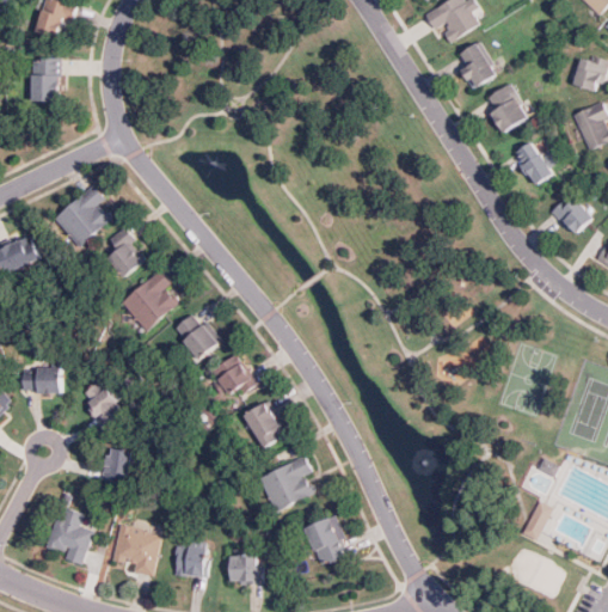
[(75,4),(66,0),(44,0),(35,29),(63,38),(75,4)]
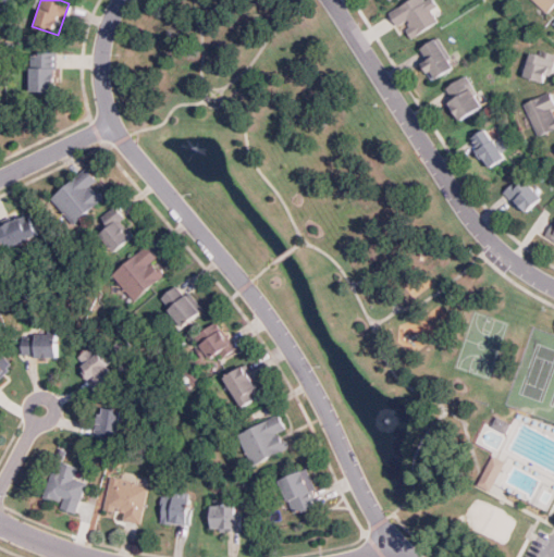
[(395,25),(403,21),(410,36),(436,22),(430,9),(432,8),(428,0),(407,0),(388,11),(395,25)]
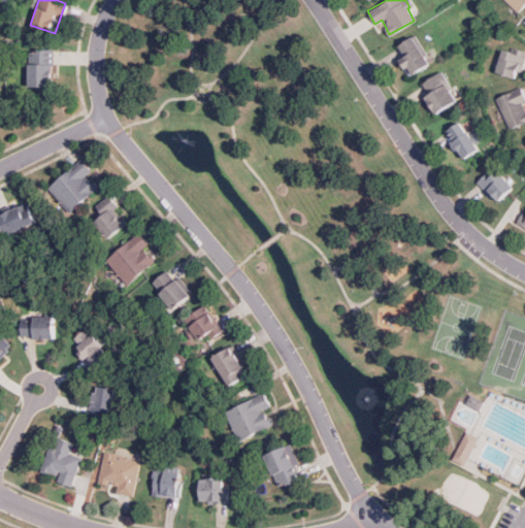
[(524,0),(504,0),(518,12),(524,5),(524,0)]
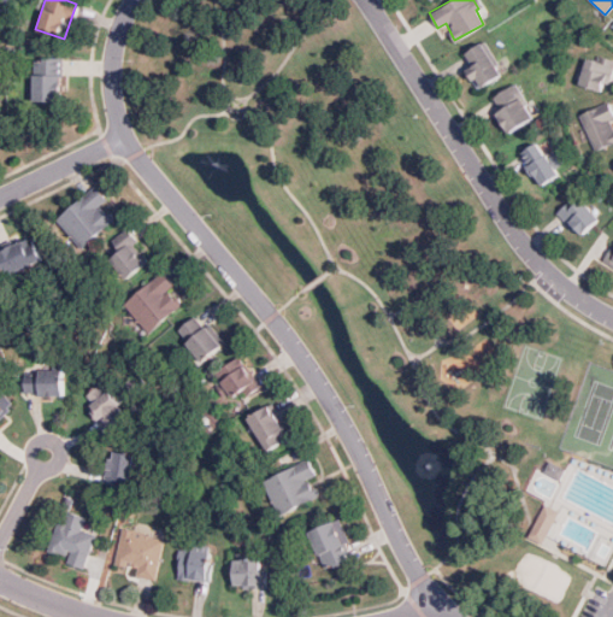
[(460,57),(479,87),(500,72),(481,43),(460,57)]
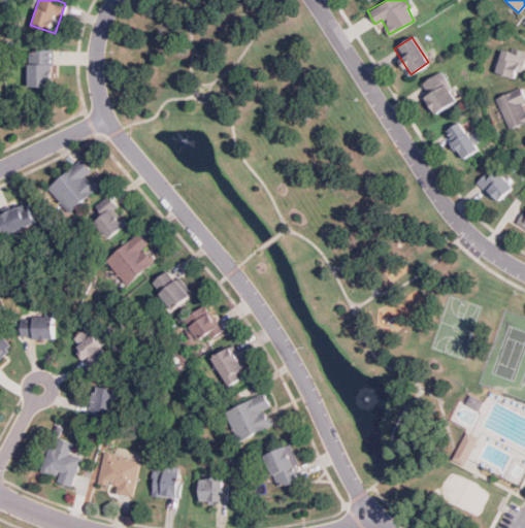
[(502,46),(497,70),(516,76),(518,70),(521,71),(524,57),(524,48),(515,45),(514,51),(502,46)]
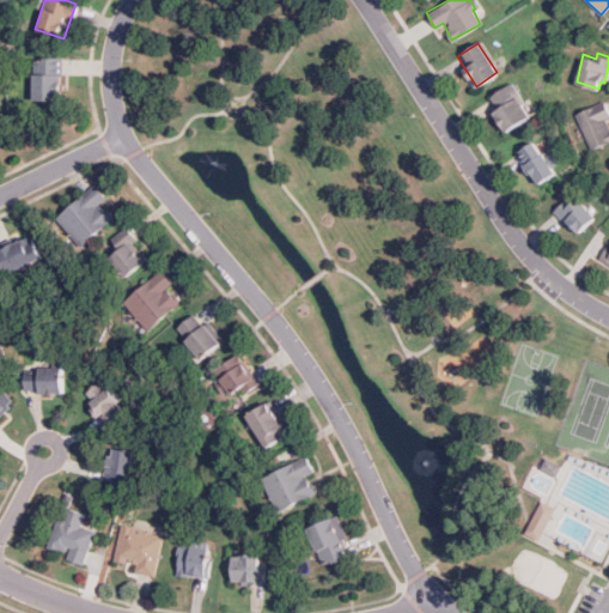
[(31,99),(60,99),(60,56),(31,56),(31,99)]
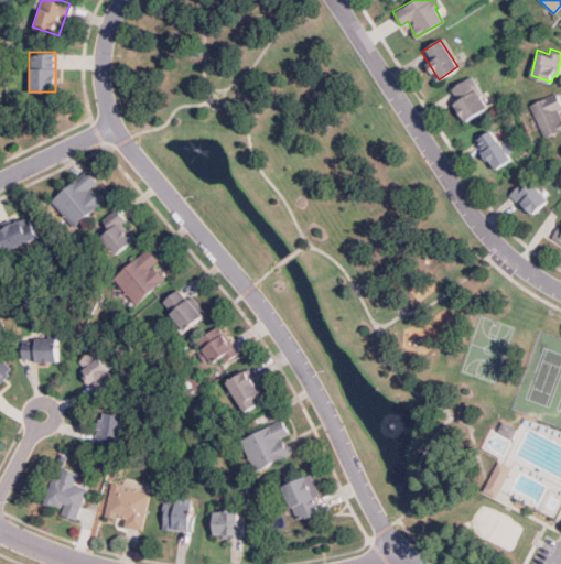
[(466,120),(488,106),(468,76),(446,91),(466,120)]
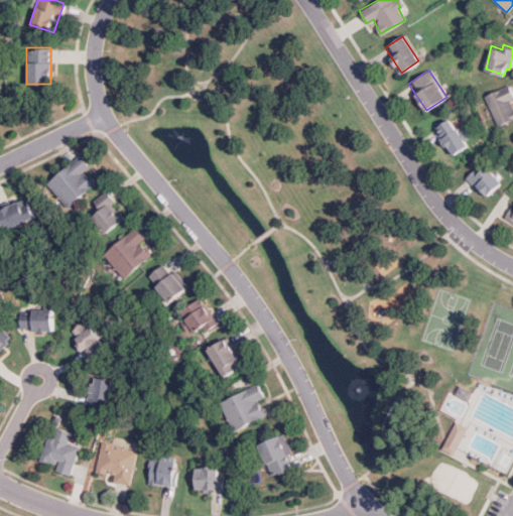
[(483,96),(497,126),(512,119),(512,100),(506,85),(483,96)]
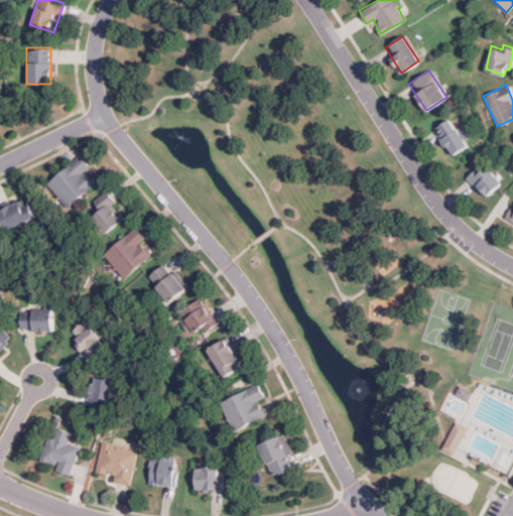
[(467,145),(449,118),(434,128),(452,155),(467,145)]
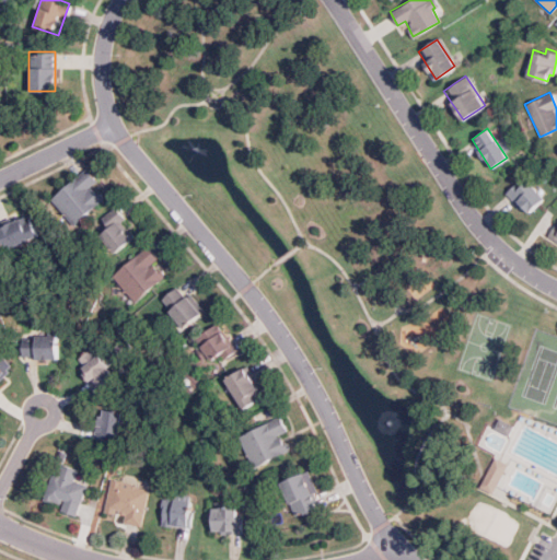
[(102,200),(90,186),(96,181),(85,168),(49,198),(72,224),(102,200)]
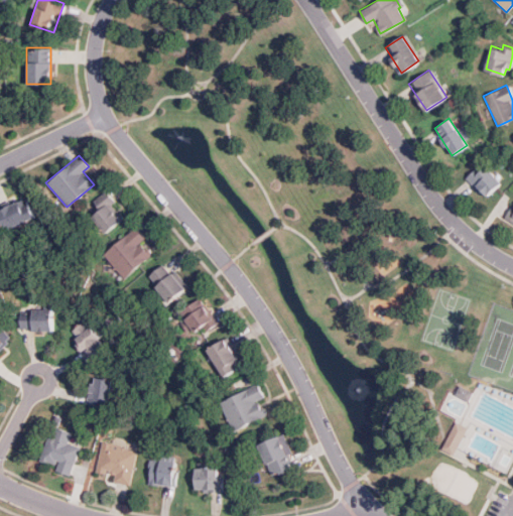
[(466,178),(484,198),(501,182),(483,163),(466,178)]
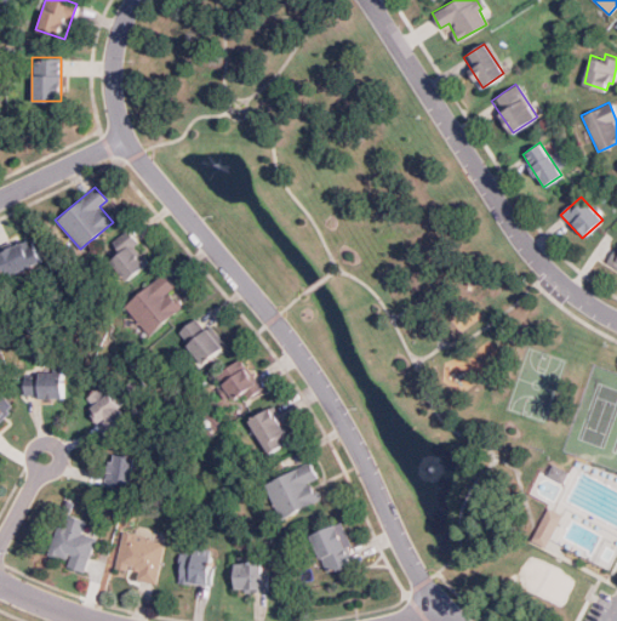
[(137,243),(126,229),(110,243),(119,252),(109,260),(126,280),(147,263),(132,246),(137,243)]
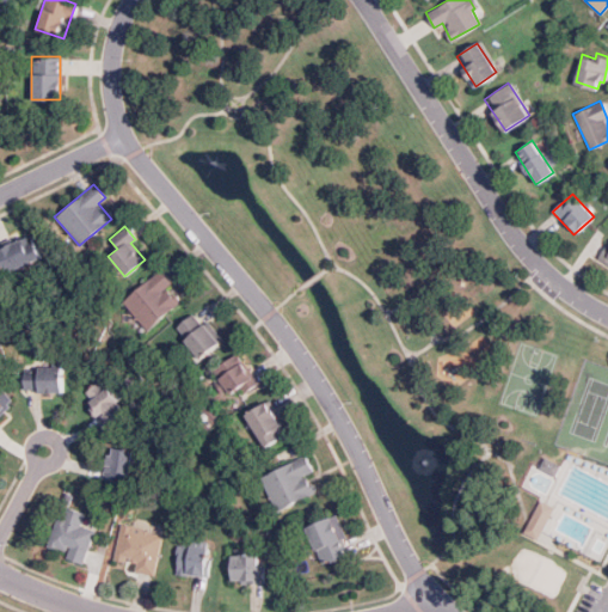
[(0,261),(6,273),(40,256),(29,234),(0,249),(0,261)]
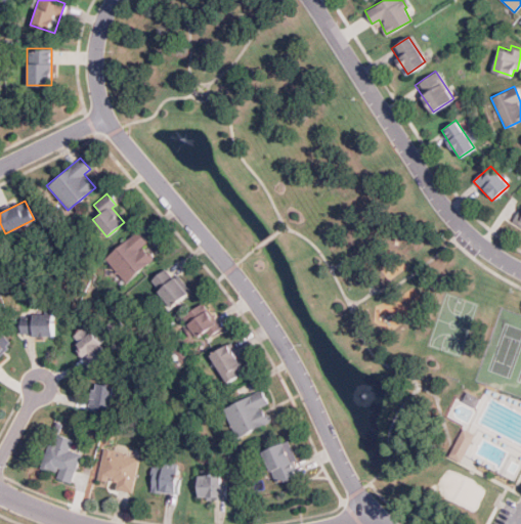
[(520,211),(518,210),(511,221),(520,227),(520,211)]
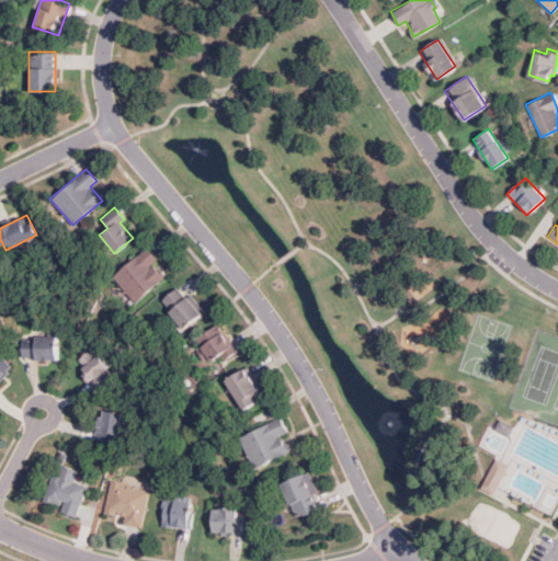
[(167,279),(152,265),(160,259),(147,244),(112,278),(139,307),(167,279)]
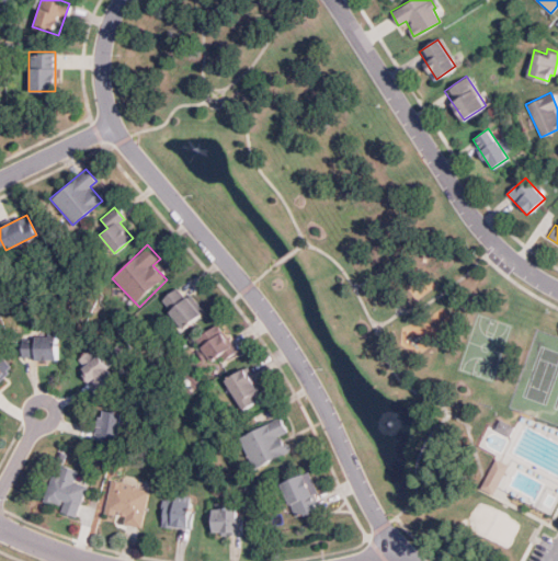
[(183,329),(201,315),(178,286),(160,300),(183,329)]
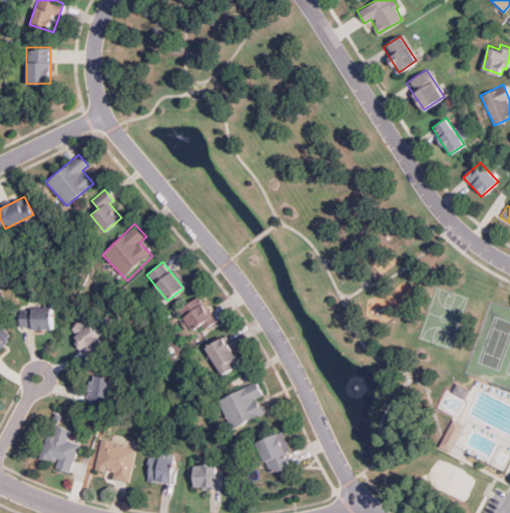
[(214,321),(197,297),(178,310),(194,334),(214,321)]
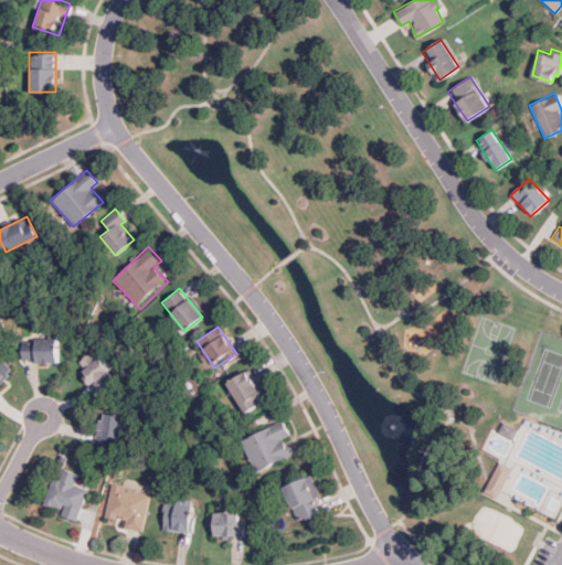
[(56,339),(22,339),(22,361),(56,361),(56,339)]
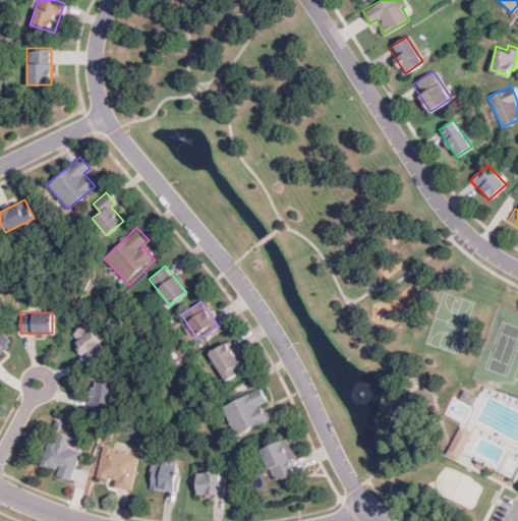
[(91,362),(106,351),(85,324),(70,335),(91,362)]
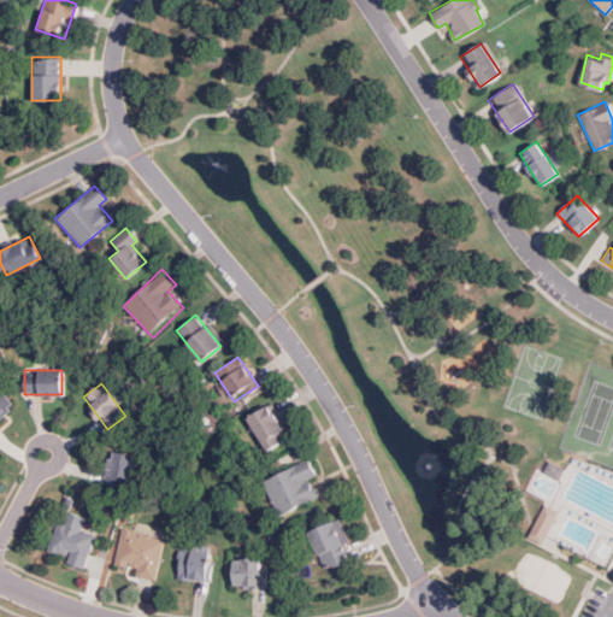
[(0,417),(15,404),(0,389),(0,417)]
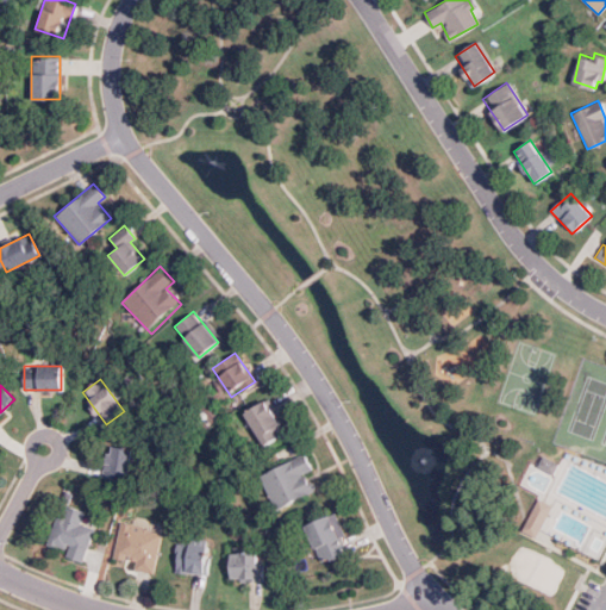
[(283,433),(266,402),(243,414),(262,446),(283,433)]
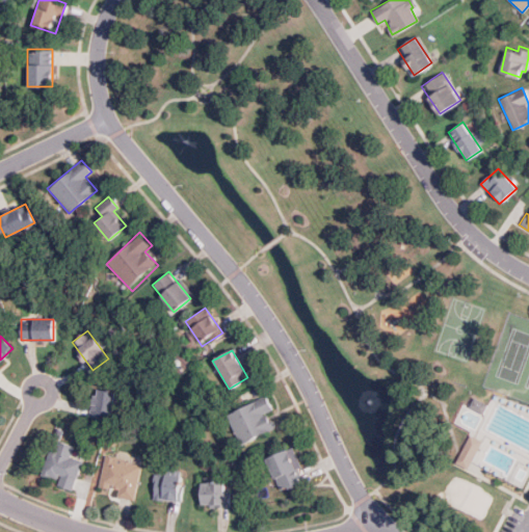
[(88,416),(109,420),(114,392),(95,388),(88,416)]
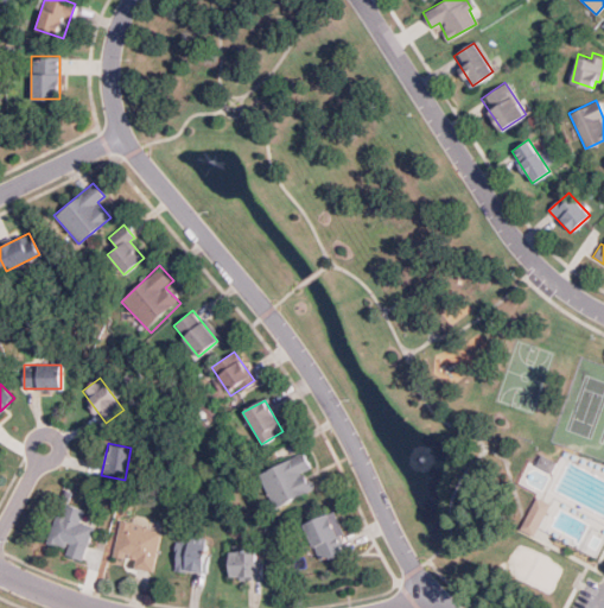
[(538,451),(533,462),(548,470),(553,460),(538,451)]
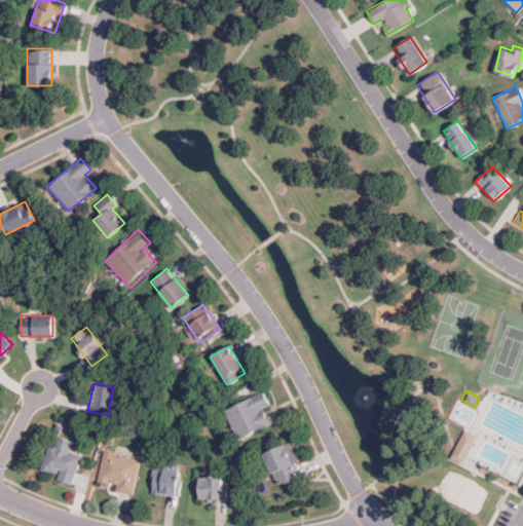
[(223,410),(236,439),(269,424),(262,408),(268,405),(262,392),(223,410)]
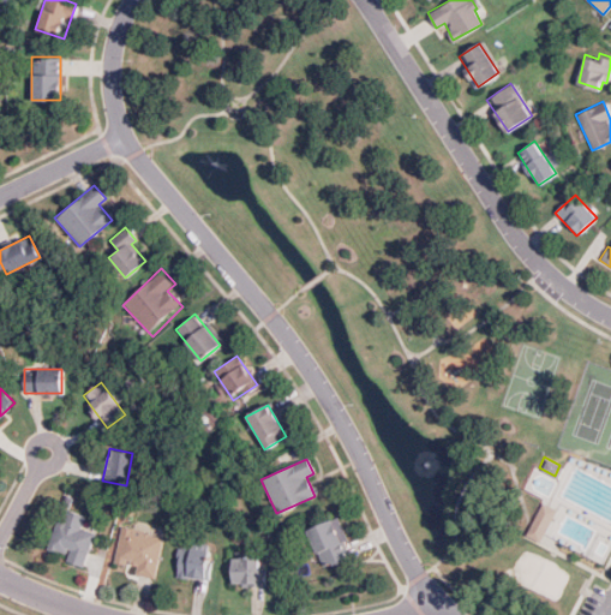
[(553,507),(540,531),(537,539),(522,532),(527,524),(532,514),(540,500),(553,507)]
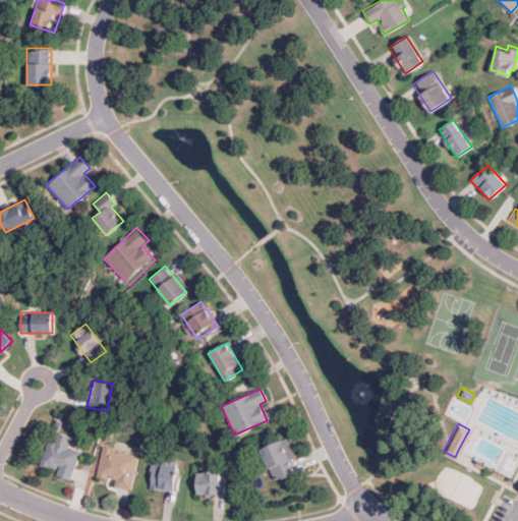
[(71,438),(51,429),(39,464),(56,470),(54,475),(69,480),(79,452),(67,448),(71,438)]
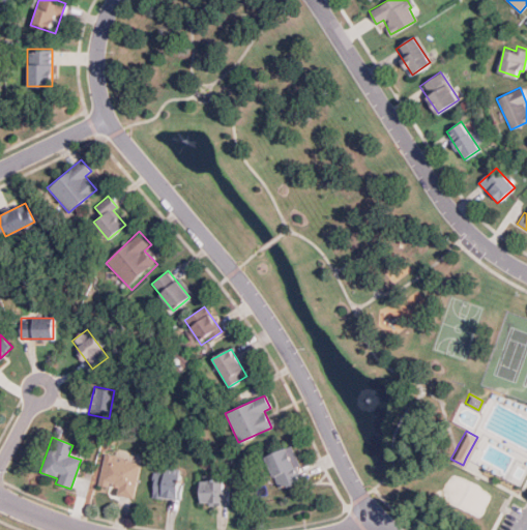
[(267,454),(275,489),(298,482),(289,449),(267,454)]
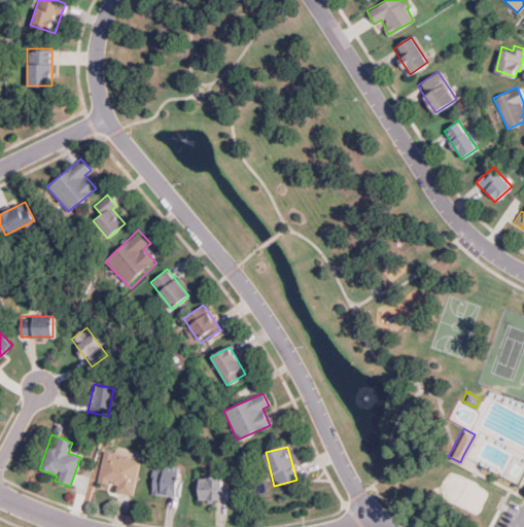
[(138,458),(103,452),(97,482),(115,485),(114,492),(132,495),(138,458)]
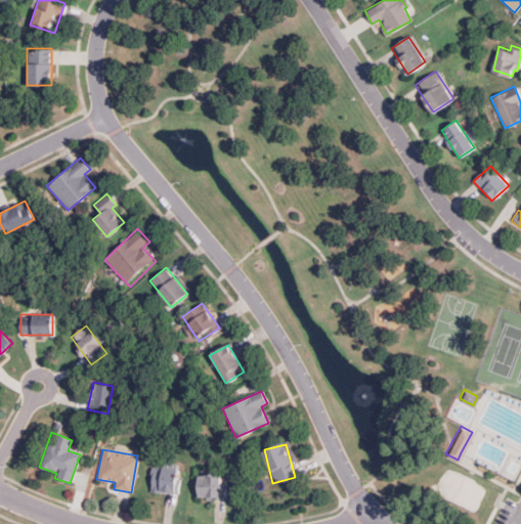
[(178,469),(153,466),(149,491),(175,494),(178,469)]
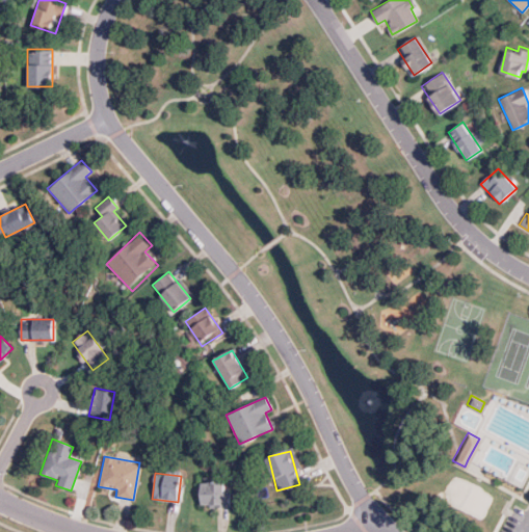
[(223,491),(223,481),(200,481),(200,506),(229,506),(229,491),(223,491)]
